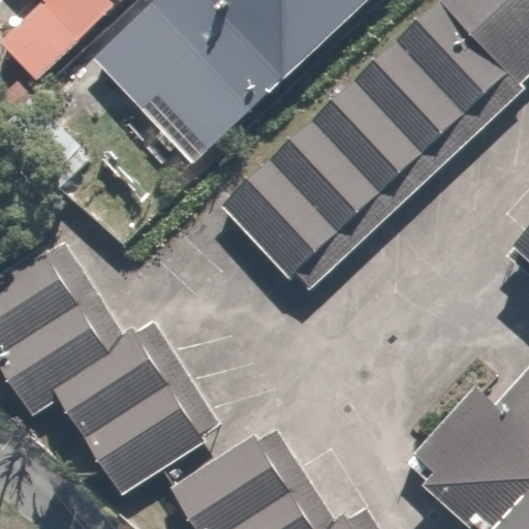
[(20,0),(0,21),(0,49),(39,86),(67,57),(119,0),(20,0)]
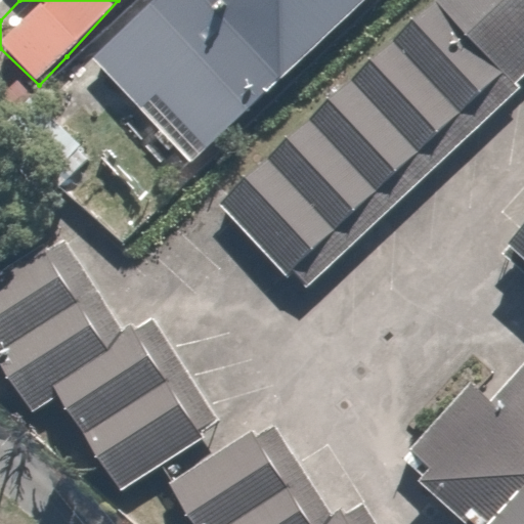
[(118,0),(67,56),(130,116),(148,95),(216,158),(362,0),(118,0)]
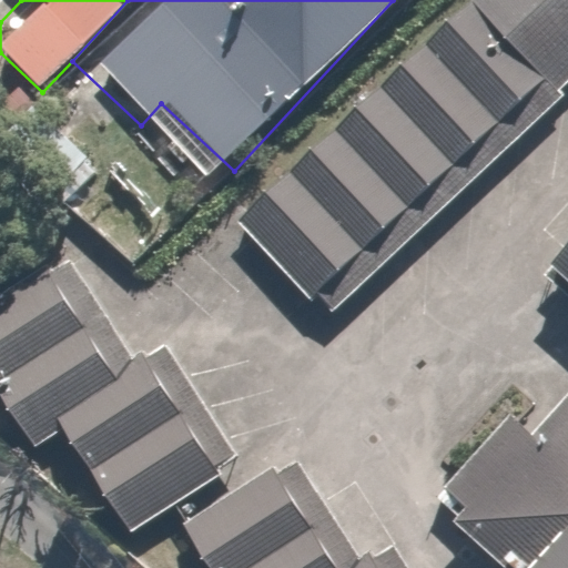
[(567,82),(567,0),(475,0),(237,224),(312,303),(318,296),(335,313),(564,98),(558,92),(567,82)]
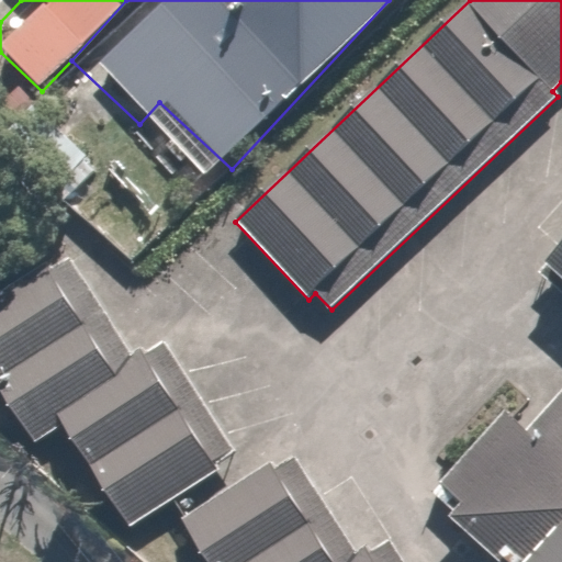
[(561,248),(544,266),(561,283),(561,248)]
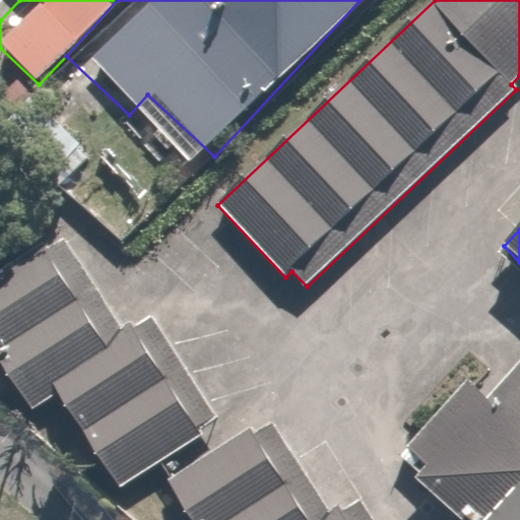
[(132,323),(121,331),(63,239),(46,250),(41,242),(0,267),(0,363),(31,412),(59,395),(119,490),(204,436),(199,428),(217,416),(153,317),(135,328),(132,323)]
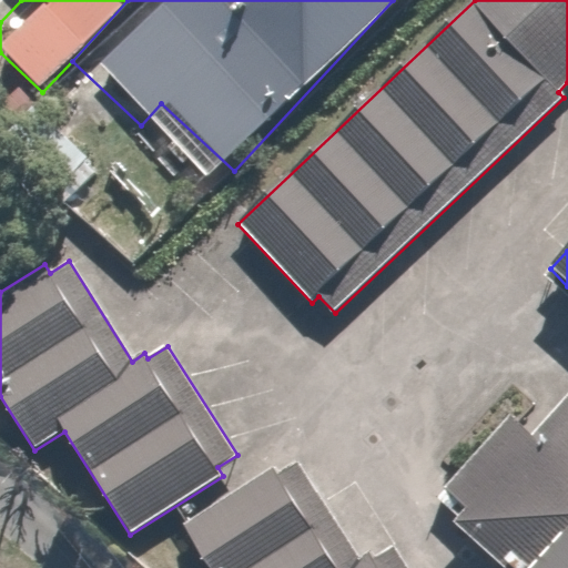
[(567,567),(567,392),(533,435),(511,415),(444,489),(467,510),(453,525),(498,567),(567,567)]
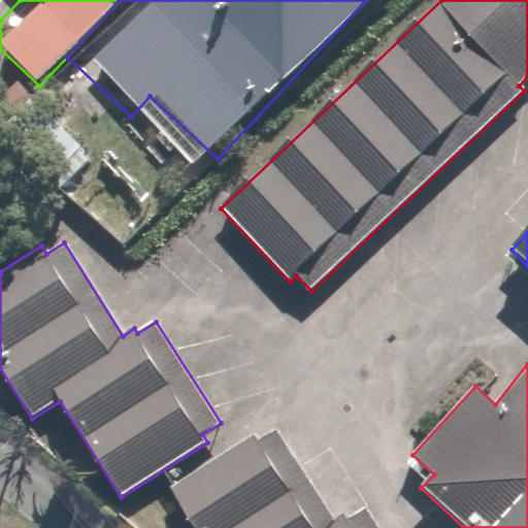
[(348,515),(336,523),(277,429),(258,442),(253,436),(172,489),(196,527),(382,527),(369,508),(351,520),(348,515)]
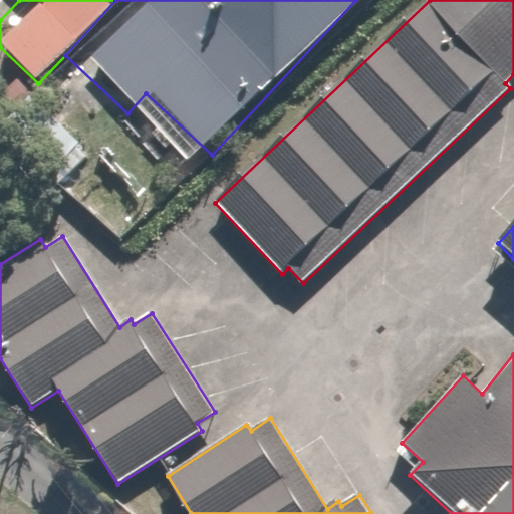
All buildings are outlined.
